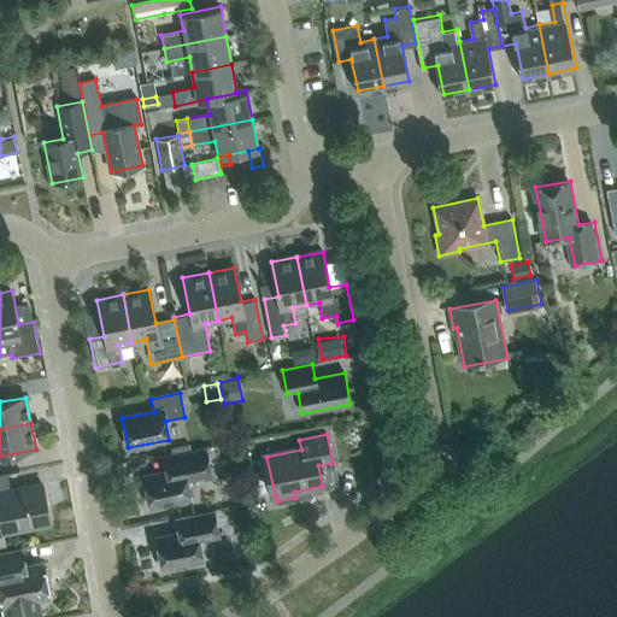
[(231,463),(229,447),(213,451),(216,465),(231,463)]
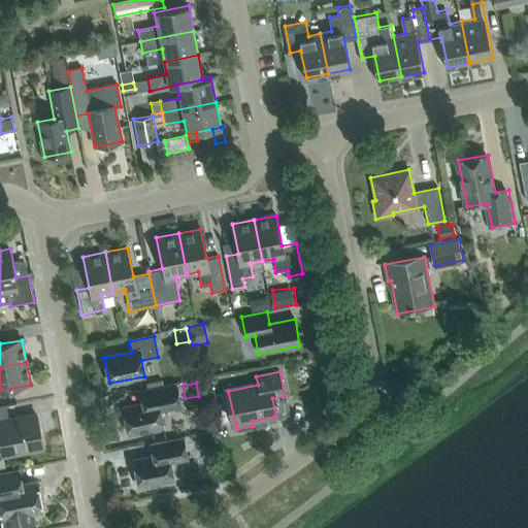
[(139,404),(124,407),(129,434),(165,427),(161,410),(182,406),(177,385),(149,390),(137,392),(139,404)]
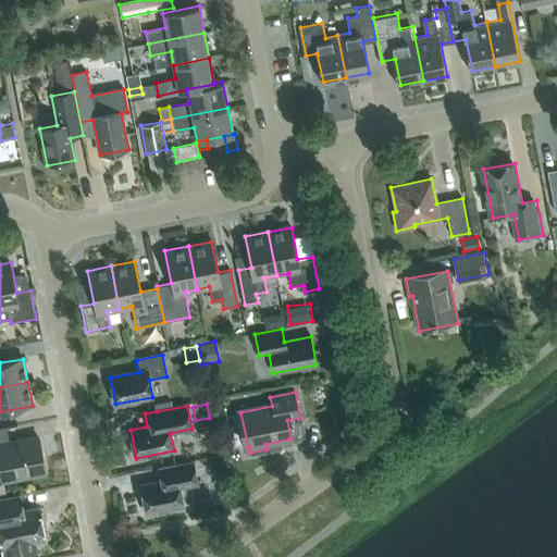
[(0,429),(0,472),(2,481),(46,473),(38,438),(10,444),(7,428),(0,429)]
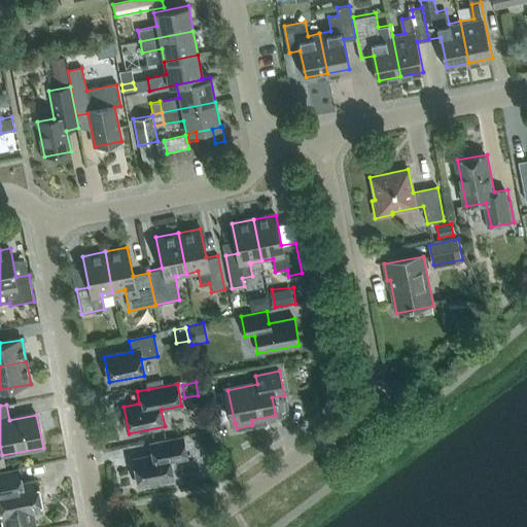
[(134,459),(139,486),(173,479),(170,463),(187,459),(183,436),(150,443),(153,455),(134,459)]
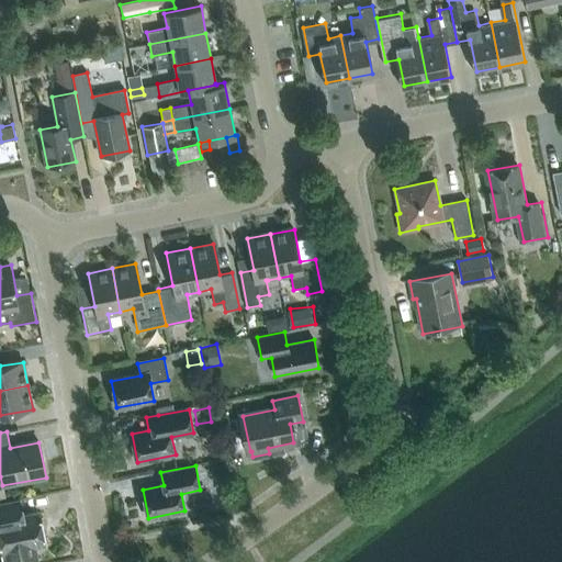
[(38,512),(24,515),(21,499),(4,503),(0,503),(0,544),(3,561),(13,561),(37,558),(35,547),(45,544),(38,512)]
